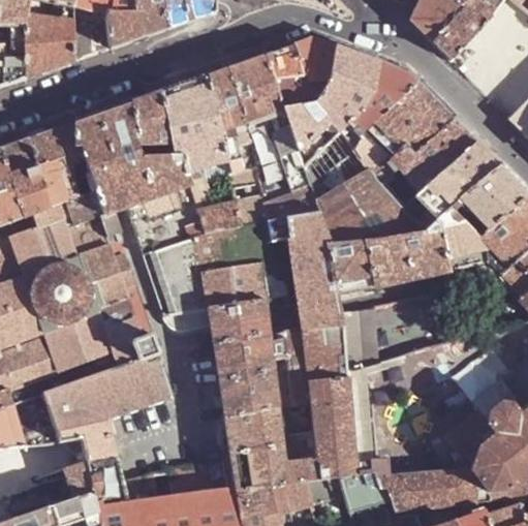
[(0,85),(3,84),(25,76),(25,14),(26,13),(29,0),(0,0),(0,25),(13,25),(13,40),(0,39),(0,85)]
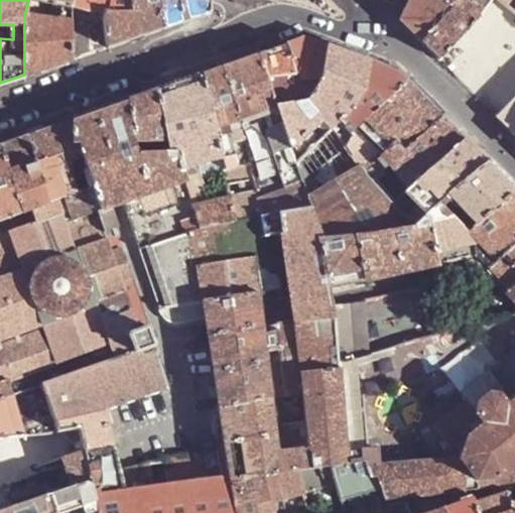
[(70,0),(69,4),(91,10),(103,13),(103,12),(132,9),(131,0),(70,0)]
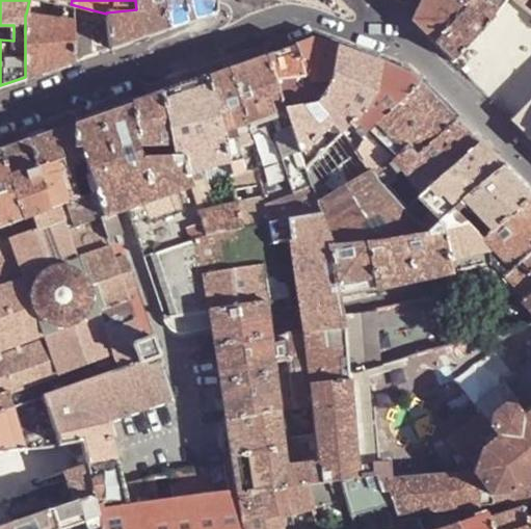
[(135,0),(136,9),(106,12),(106,14),(107,25),(110,48),(141,36),(167,28),(164,0),(135,0)]
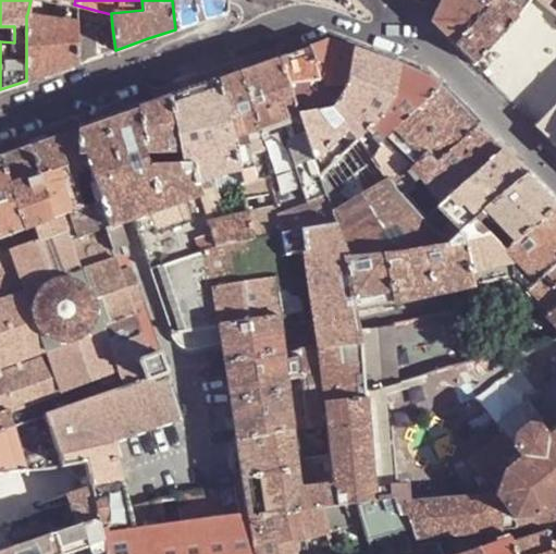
[(172,0),(175,29),(204,20),(224,13),(225,0),(172,0)]
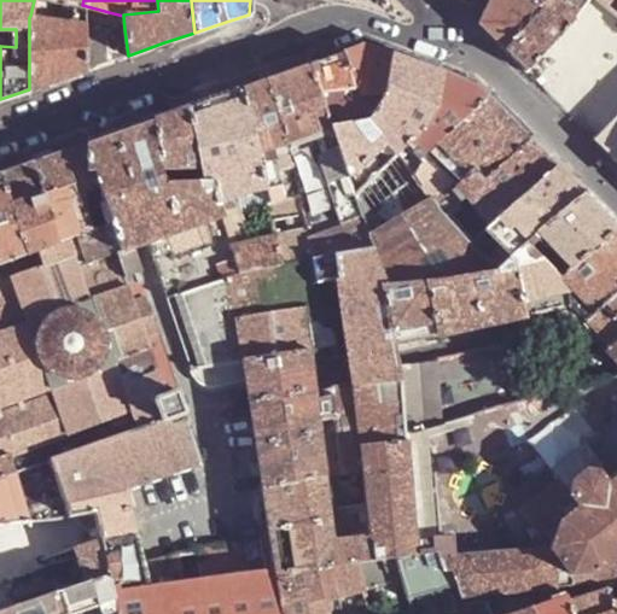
[(478,23),(504,48),(542,6),(540,5),(534,0),(490,0),(478,23)]
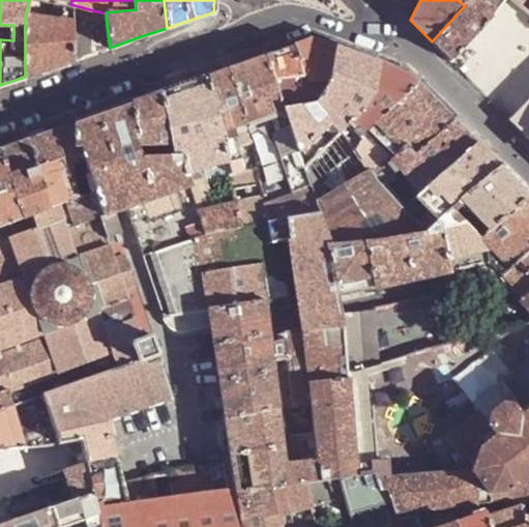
[(493,0),(486,9),(476,0),(466,0),(463,4),(465,5),(432,41),(444,54),(450,60),(485,23),(503,0),(493,0)]
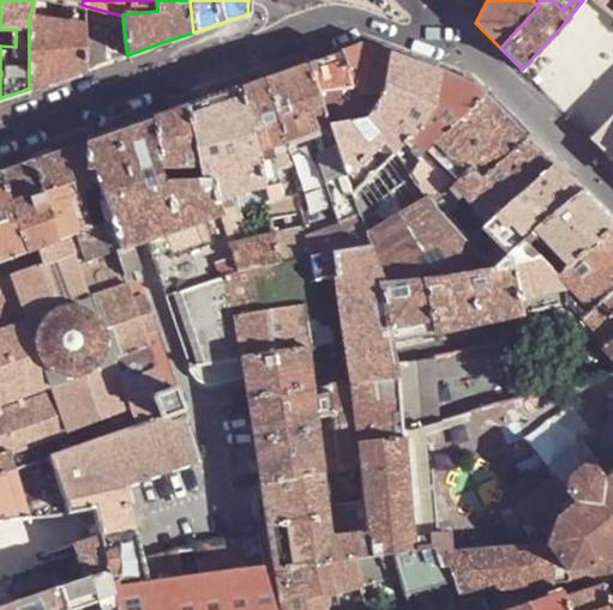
[(552,0),(563,11),(571,0),(552,0)]
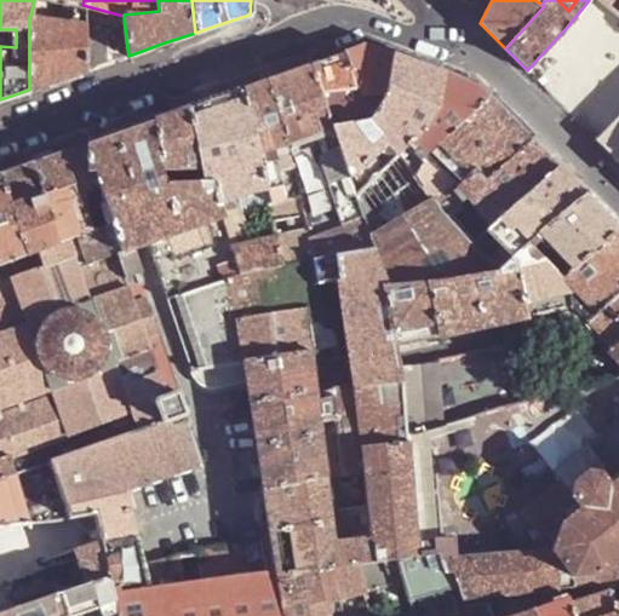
[(603,0),(618,12),(618,0),(603,0)]
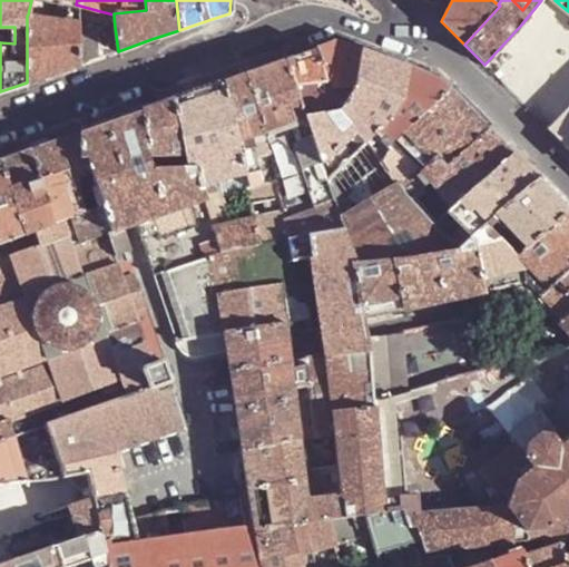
[(64,20),(67,3),(54,1),(50,18),(64,20)]
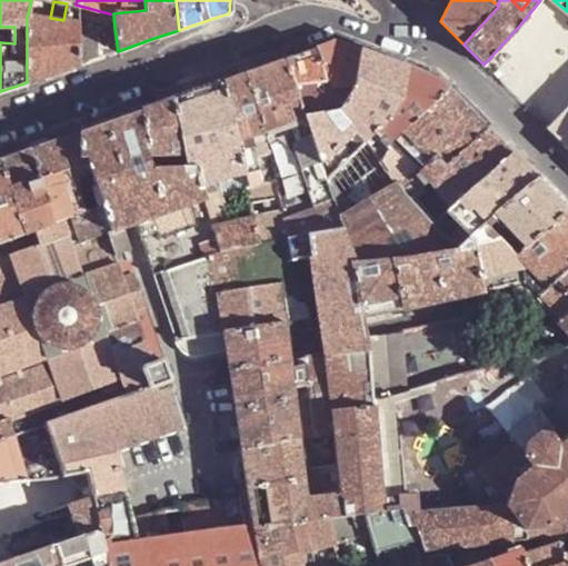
[(49,75),(78,65),(77,26),(76,5),(67,3),(63,20),(50,18),(28,15),(27,16),(27,82),(49,75)]
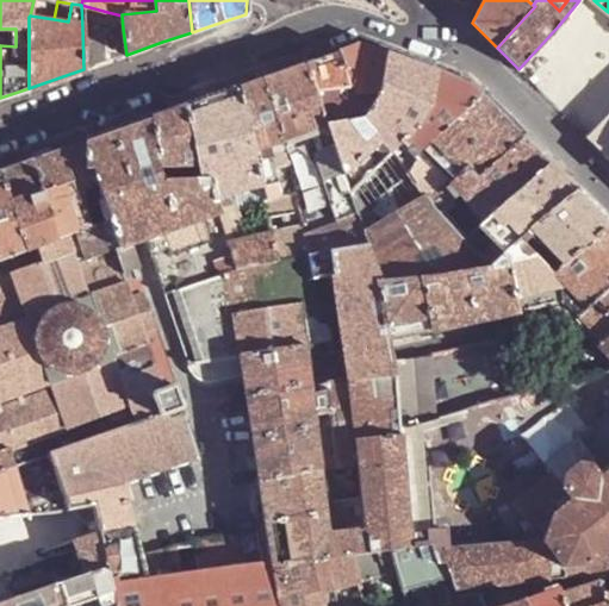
[(104,29),(107,12),(81,5),(82,27),(104,29)]
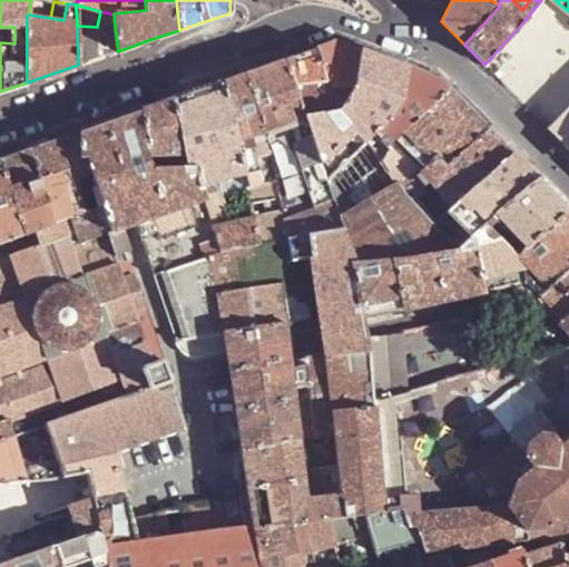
[(118,51),(115,27),(97,27),(77,26),(78,65),(96,58),(118,51)]
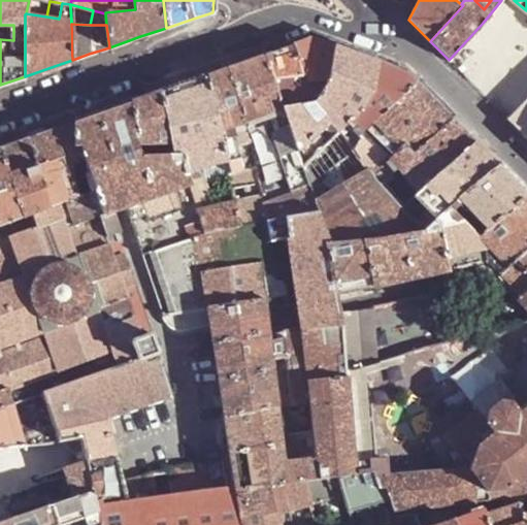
[(0,39),(13,40),(13,25),(0,25),(0,39)]
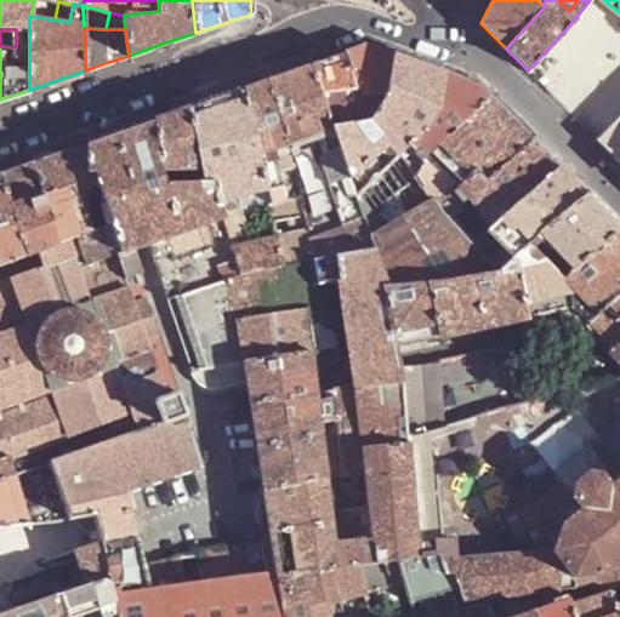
[(367,44),(345,51),(350,81),(351,80),(352,89),(319,93),(329,120),(363,114),(363,113),(374,112),(385,89),(392,53),(375,47),(367,44)]
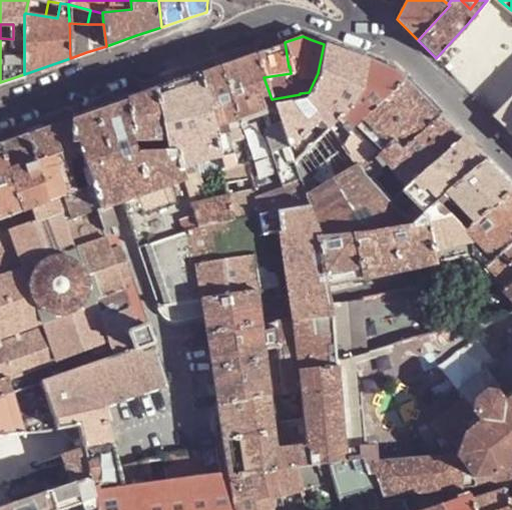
[(268,48),(253,53),(264,77),(291,73),(290,66),(289,67),(285,42),(268,48)]
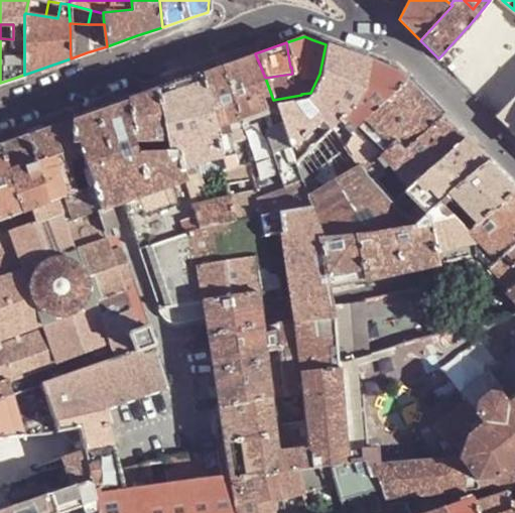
[(303,101),(331,127),(342,116),(349,107),(357,97),(364,80),(368,60),(363,58),(345,51),(326,44),(319,74),(310,93),(307,100),(303,101)]
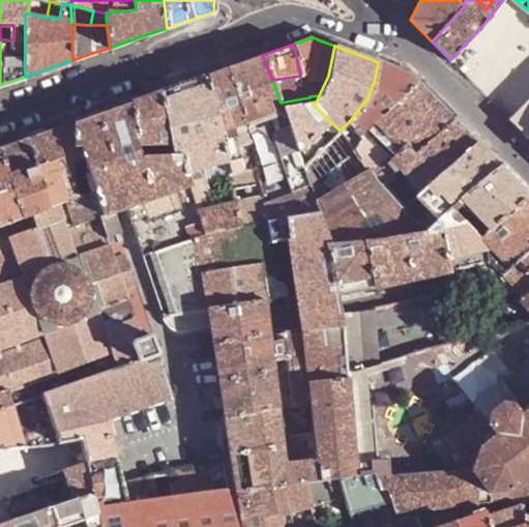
[(228,67),(243,122),(264,115),(283,108),(281,103),(272,80),(262,55),(241,62),(240,63),(228,67)]
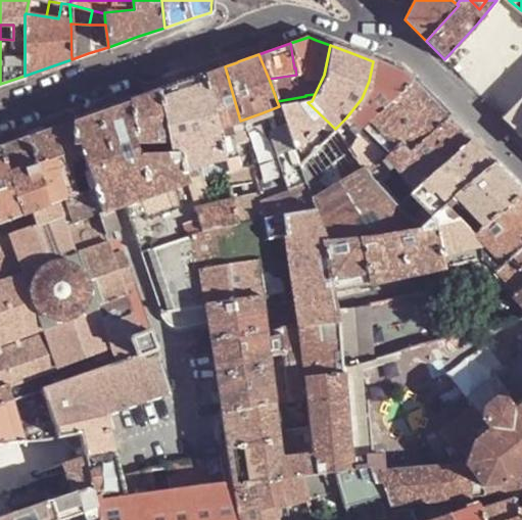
[(361,131),(367,125),(370,122),(411,82),(401,73),(383,65),(373,61),(369,81),(362,98),(353,108),(346,117),(360,130),(361,131)]
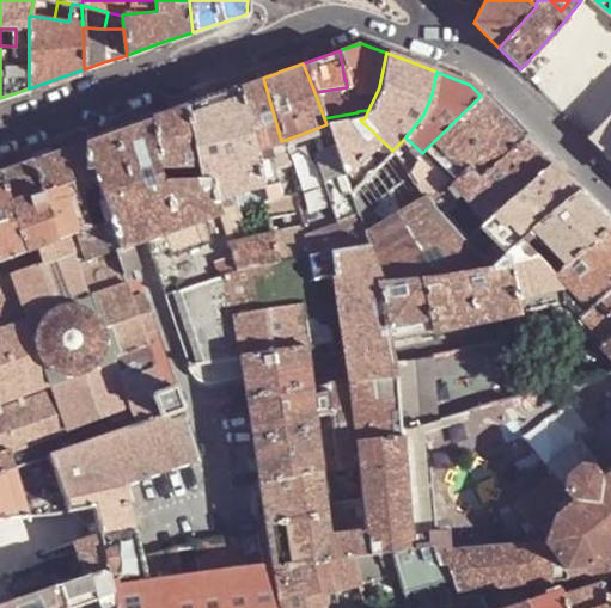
[(249,83),(240,85),(254,151),(281,141),(263,78),(249,83)]
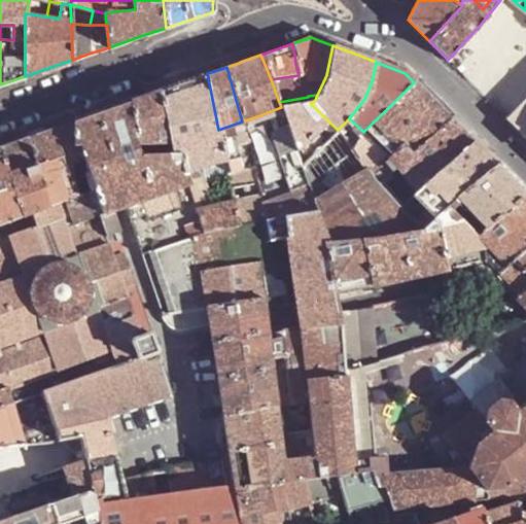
[(168,88),(160,91),(171,142),(173,154),(180,153),(185,170),(225,160),(223,150),(218,130),(207,73),(168,88)]
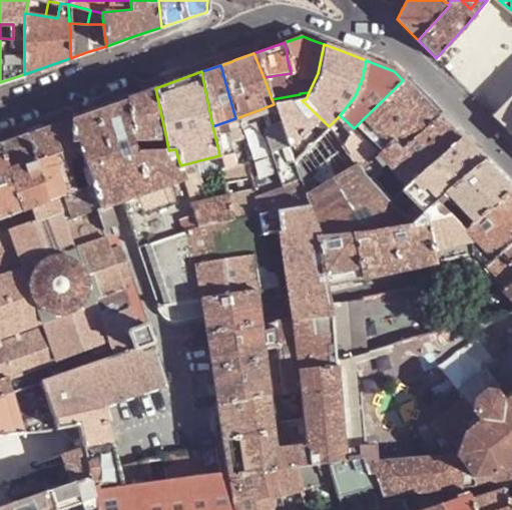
[(403,80),(363,119),(367,123),(389,145),(393,142),(401,150),(438,115),(419,96),(403,80)]
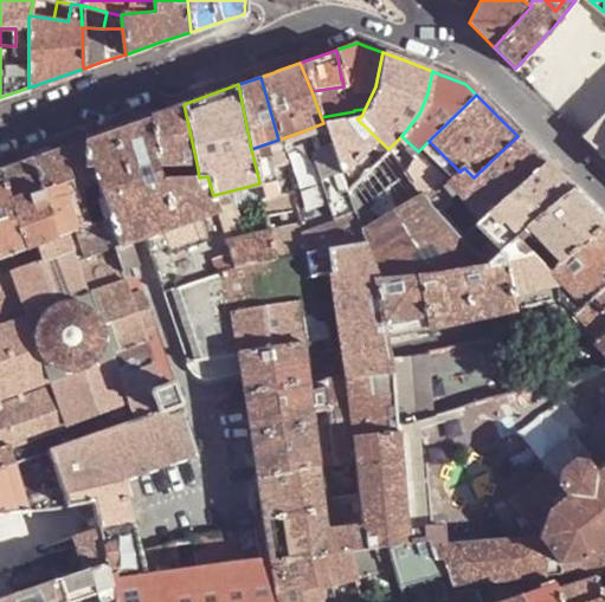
[(175,107),(149,116),(160,166),(168,164),(174,164),(197,163),(184,104),(175,107)]
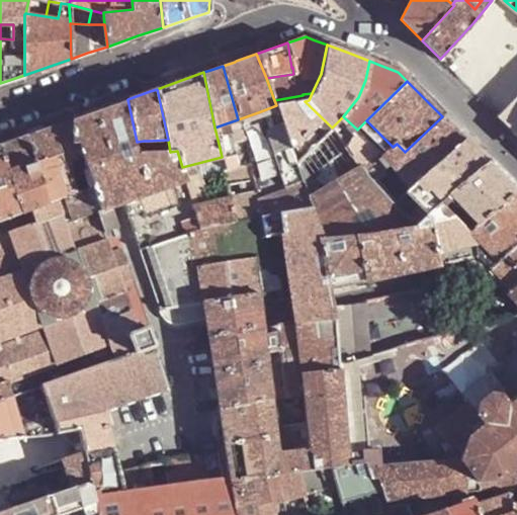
[(516,98),(500,118),(513,132),(516,136),(516,98)]
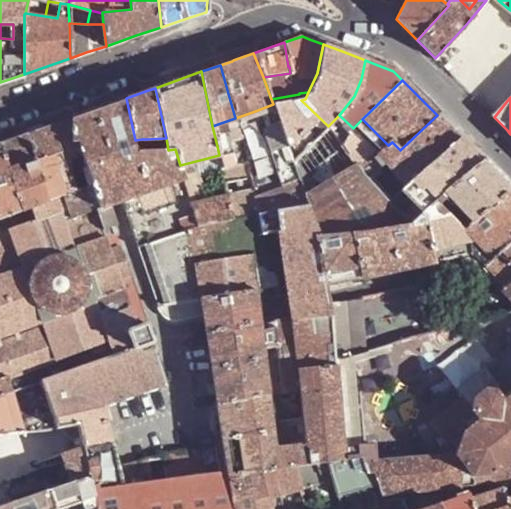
[(82,113),(72,116),(72,140),(78,140),(86,165),(85,165),(91,182),(92,182),(101,207),(106,205),(113,203),(122,199),(138,194),(145,191),(152,188),(172,181),(184,177),(180,165),(175,149),(168,150),(158,150),(137,151),(136,145),(135,140),(126,98),(116,101),(89,111),(82,113)]
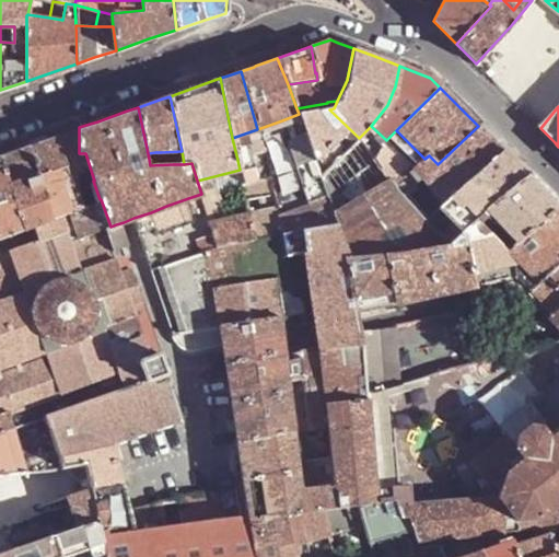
[(359,138),(329,109),(299,114),(322,174),(359,138)]
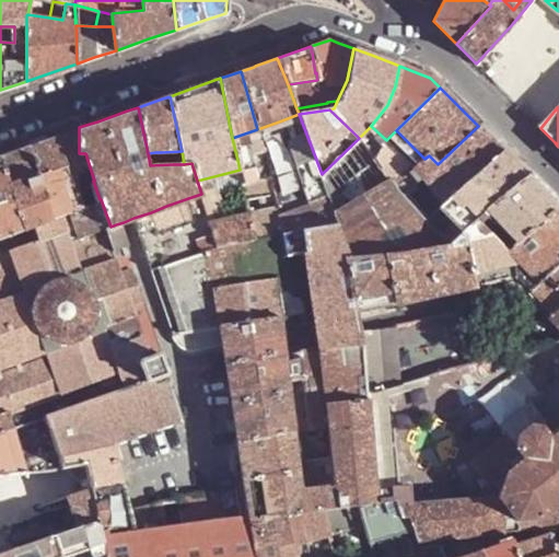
[(299,114),(279,122),(309,201),(328,194),(322,174),(299,114)]
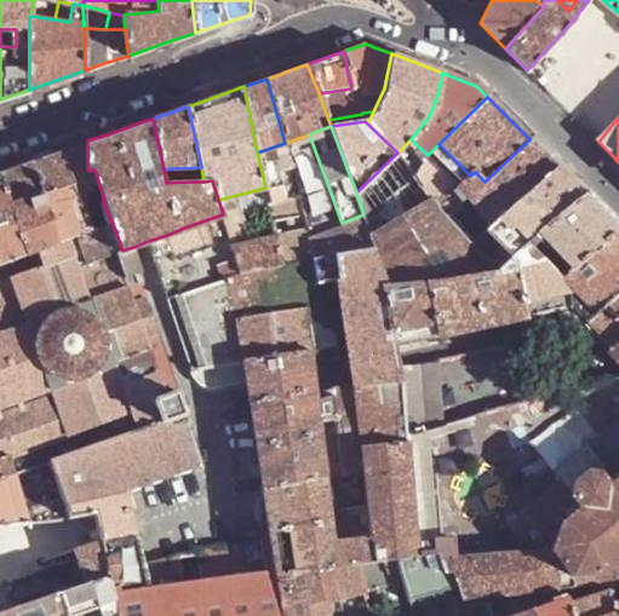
[(309,134),(285,143),(292,170),(297,188),(309,235),(342,223),(309,134)]
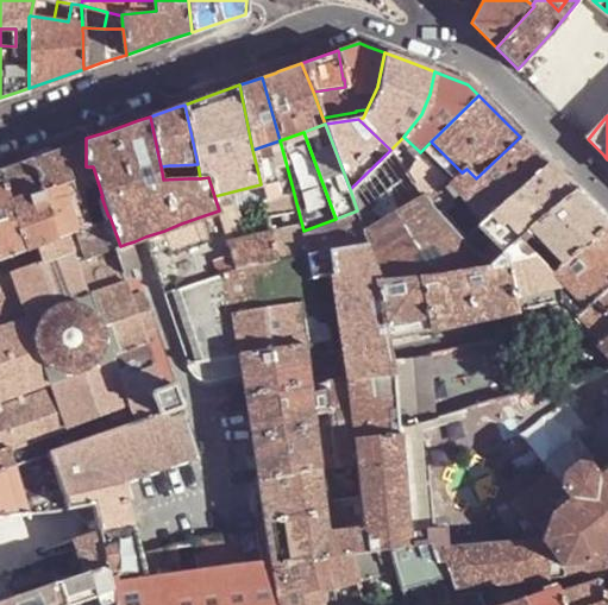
[(357,210),(363,231),(424,195),(407,172),(419,151),(403,137),(390,150),(350,189),(357,210)]
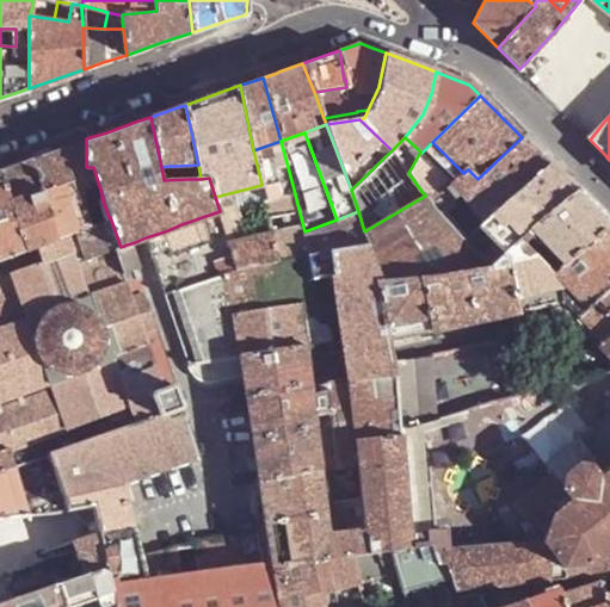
[(451,184),(451,185),(482,220),(504,202),(506,203),(549,165),(535,150),(522,137),(478,179),(468,169),(463,173),(457,179),(451,184)]
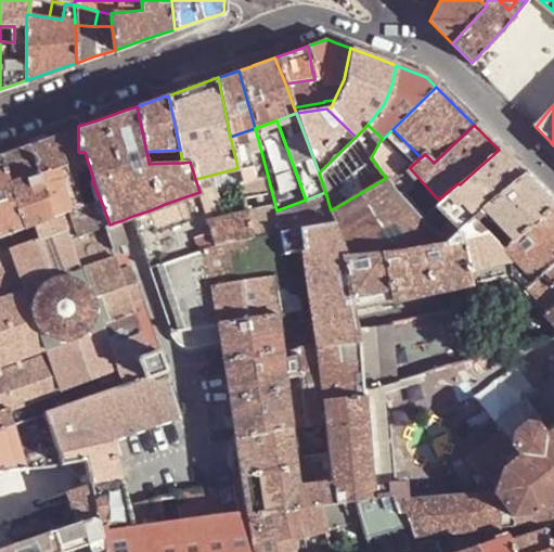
[(50,137),(29,143),(54,214),(64,210),(64,212),(73,208),(84,204),(77,183),(89,181),(89,180),(92,179),(93,179),(85,152),(78,152),(78,126),(50,137)]
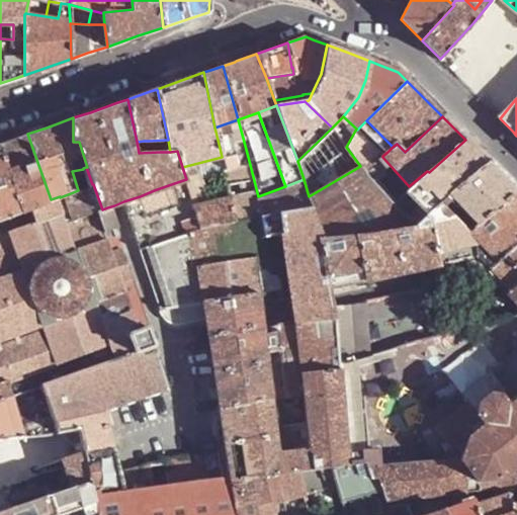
[(238,119),(214,127),(220,148),(244,142),(238,119)]
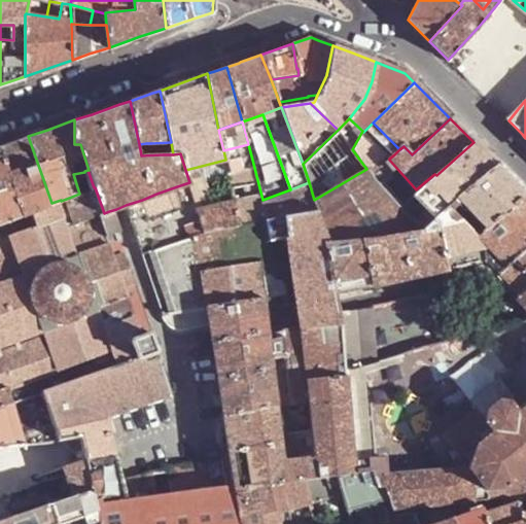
[(374,130),(370,126),(363,132),(374,142),(380,137),(374,130)]
